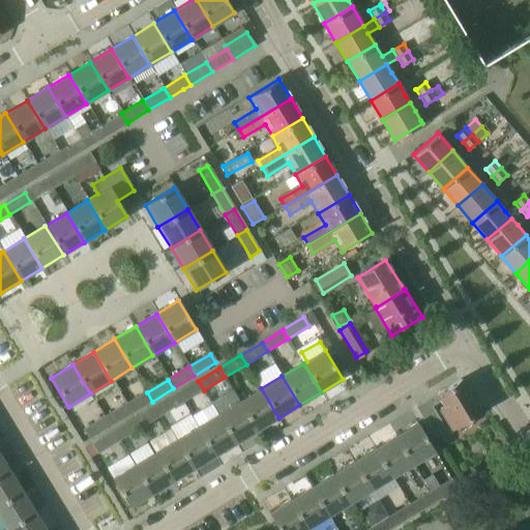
[(452,431),(480,413),(461,380),(416,407),(435,437),(445,431),(432,407),(441,401),(445,407),(440,410),(452,431)]
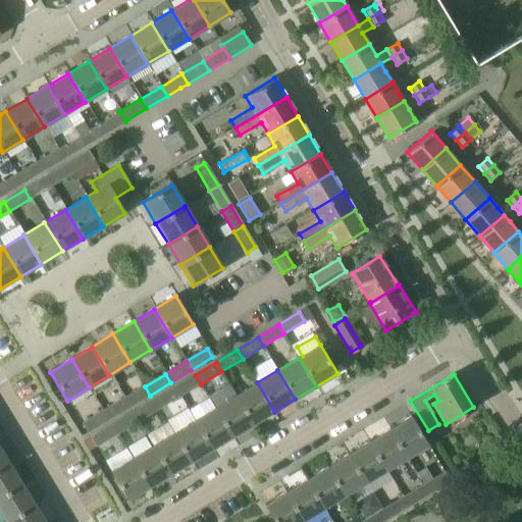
[(195,375),(174,387),(179,397),(201,384),(195,375)]
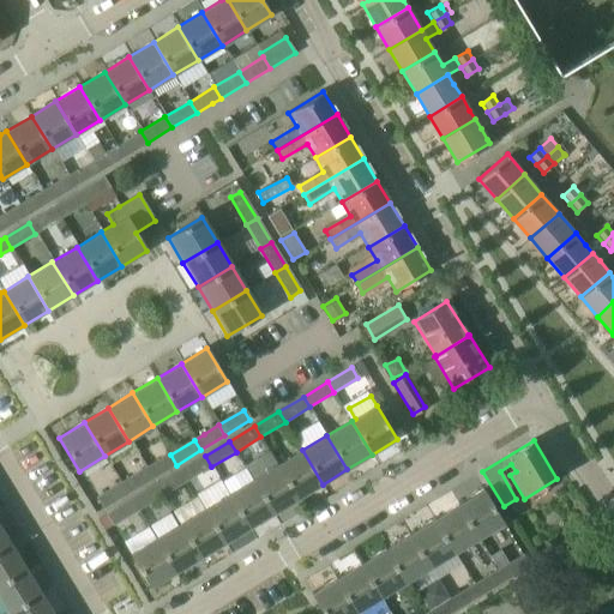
[(298,499),(323,485),(302,450),(277,465),(298,499)]
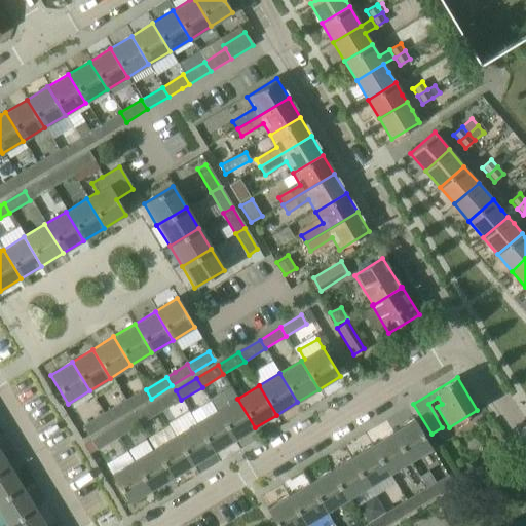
[(231,388),(211,401),(217,411),(234,440),(255,427),(237,399),(231,388)]
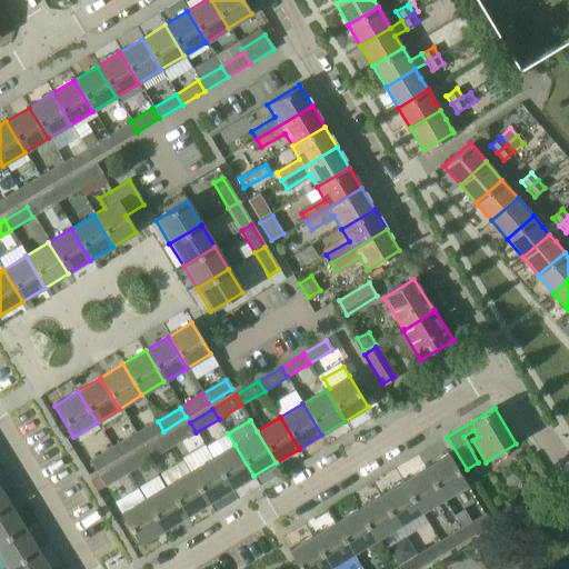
[(158,421),(135,436),(141,445),(163,431),(158,421)]
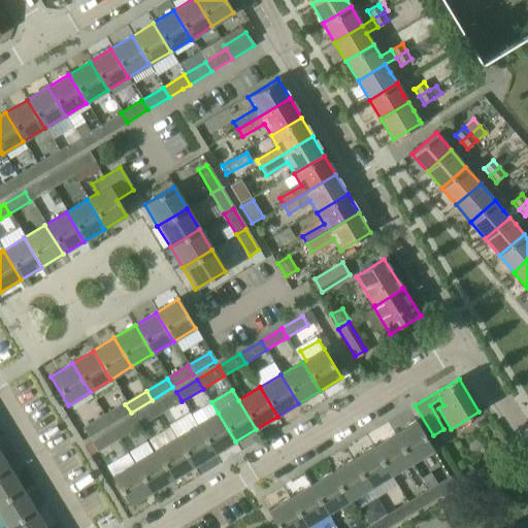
[(176,392),(156,405),(161,415),(182,401),(176,392)]
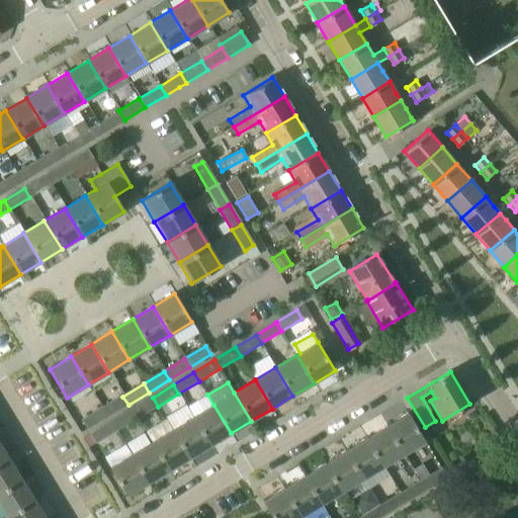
[(122,397),(102,409),(107,418),(128,405),(122,397)]
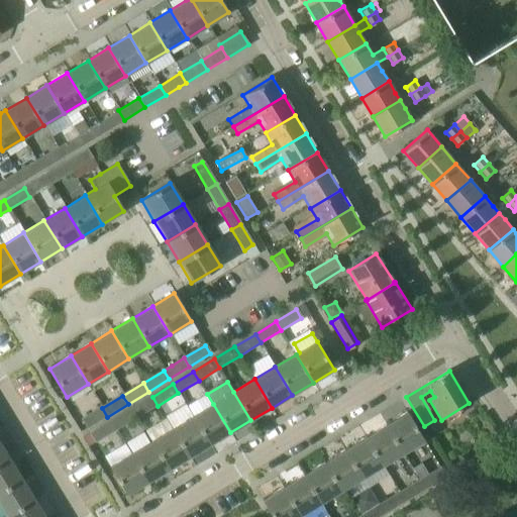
[(152,397),(131,409),(137,418),(158,406),(152,397)]
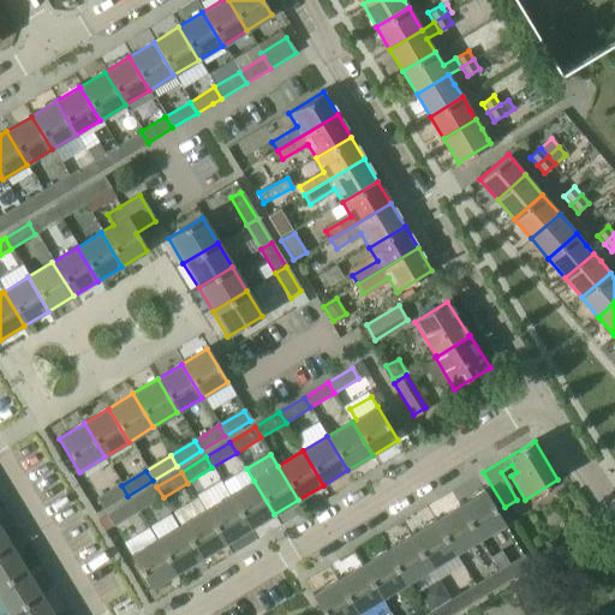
[(249,530),(274,514),(254,481),(230,496),(249,530)]
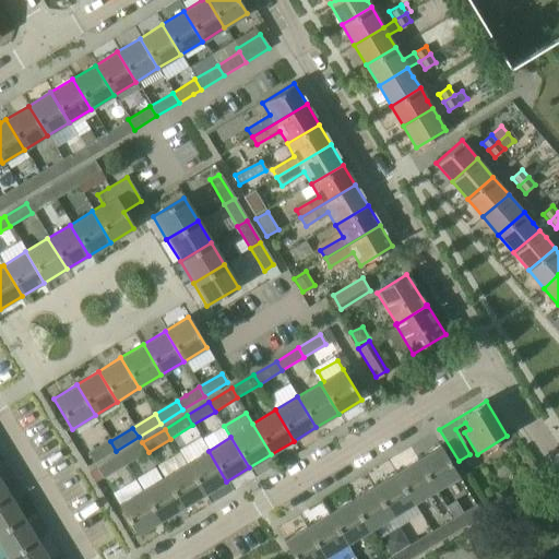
[(116,451),(110,441),(87,455),(93,465),(116,451)]
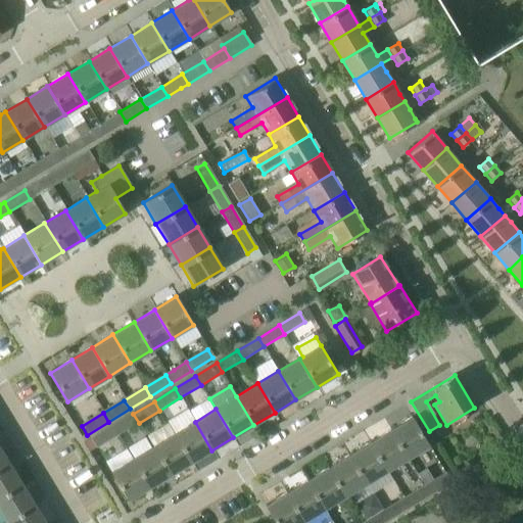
[(133,414),(112,427),(117,435),(139,423),(133,414)]
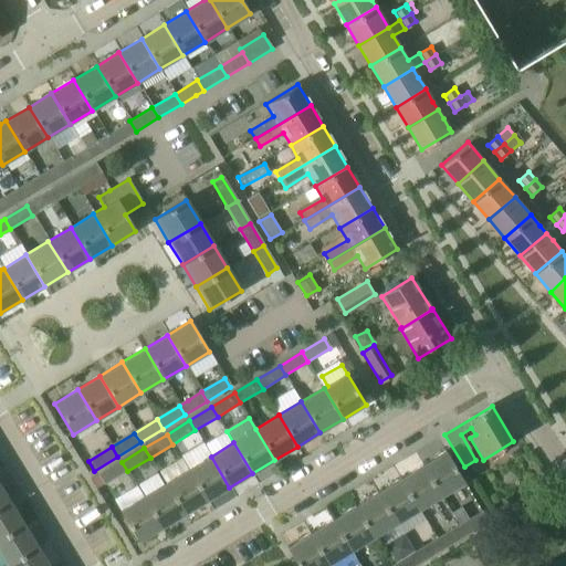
[(446,452),(422,465),(441,496),(464,483),(446,452)]
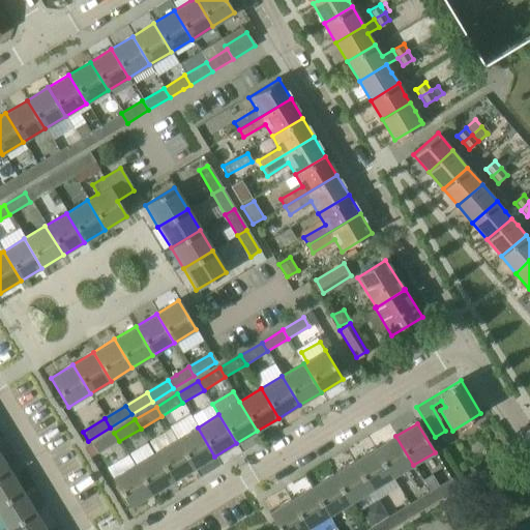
[(198,428),(176,440),(194,469),(214,457),(198,428)]
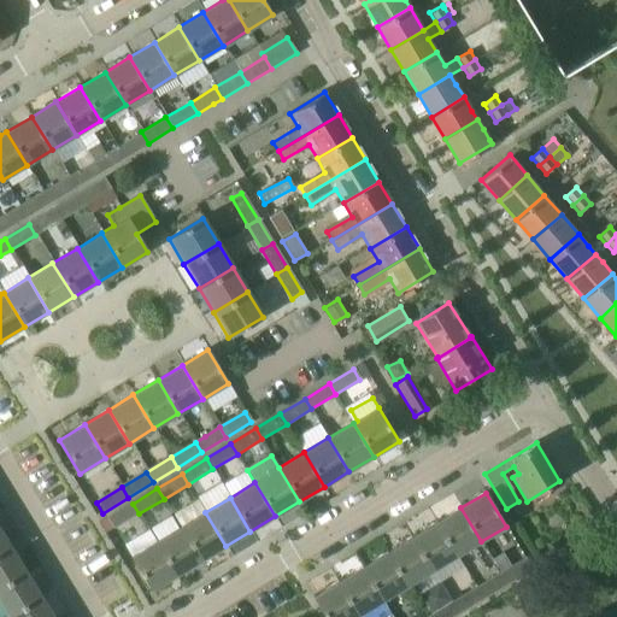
[(139,513),(133,504),(107,518),(113,529),(139,513)]
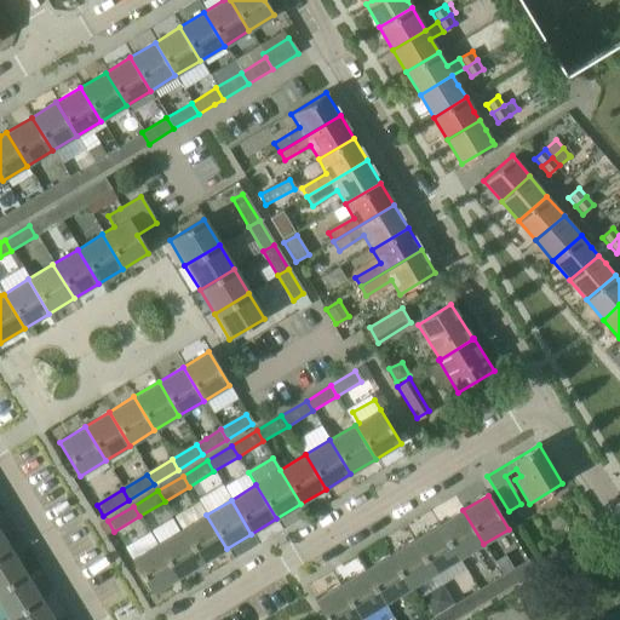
[(463,510),(437,526),(459,560),(483,544),(463,510)]
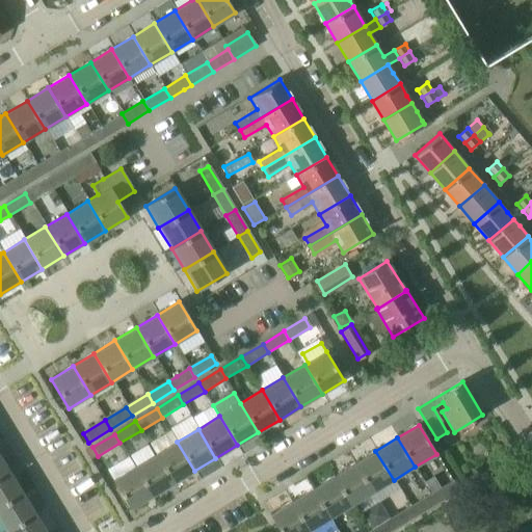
[(177,442),(156,454),(174,483),(194,471),(177,442)]
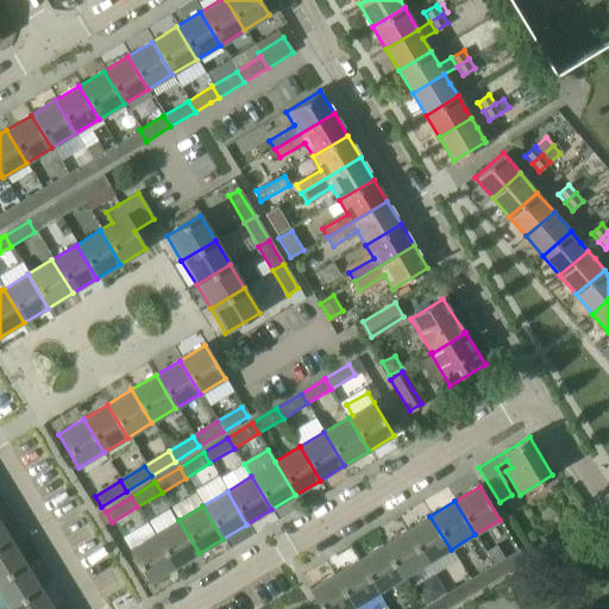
[(429,516),(406,531),(426,564),(451,550),(429,516)]
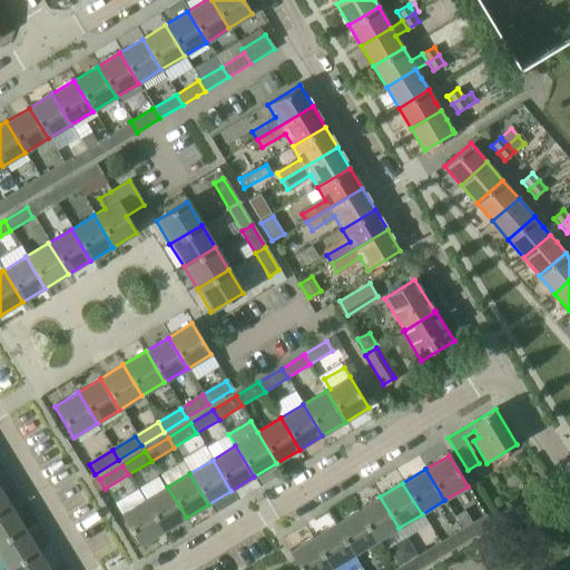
[(167,487),(144,501),(163,532),(186,518),(167,487)]
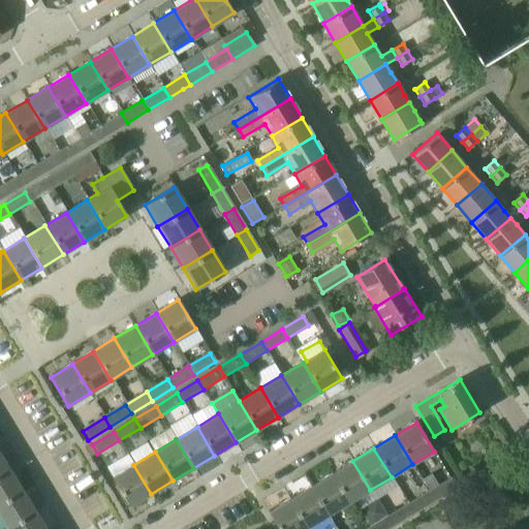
[(0,474),(9,469),(0,453),(0,474)]
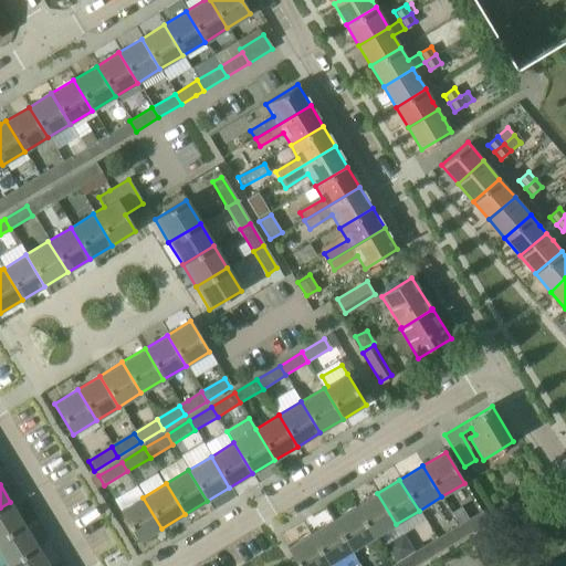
[(377,493),(355,506),(374,538),(385,531),(396,524),(377,493)]
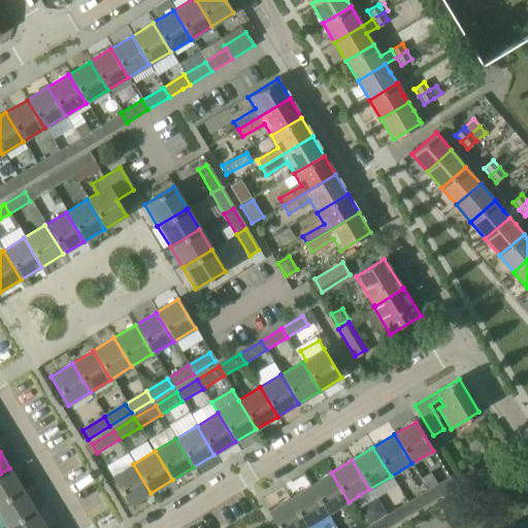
[(151,493),(133,464),(111,476),(129,505),(151,493)]
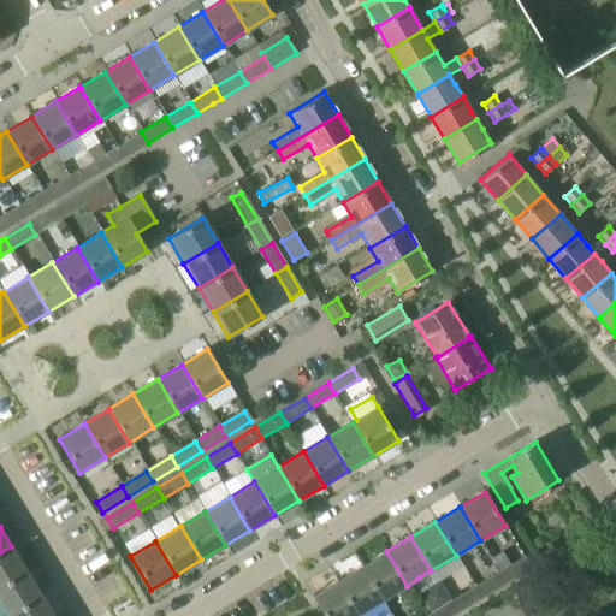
[(0,552),(0,586),(27,570),(11,546),(0,552)]
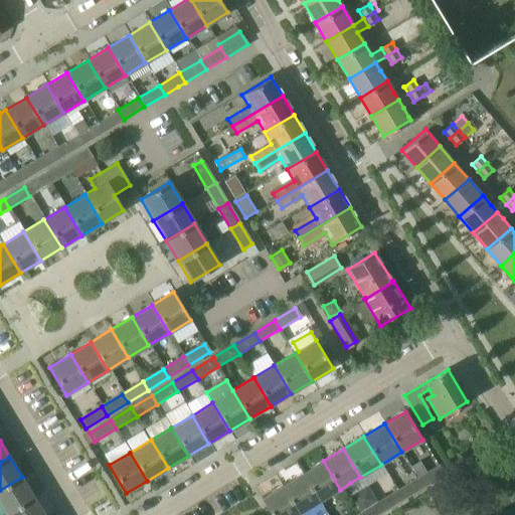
[(323,461),(303,474),(320,502),(340,490),(323,461)]
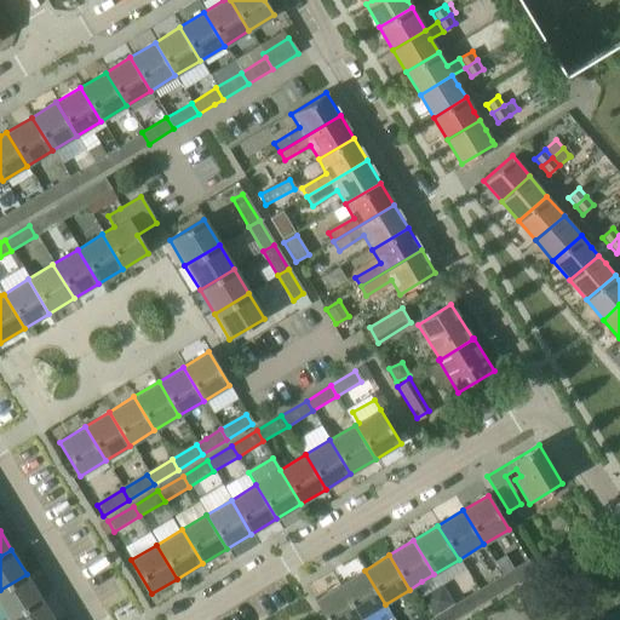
[(528,561),(503,577),(510,589),(535,573),(528,561)]
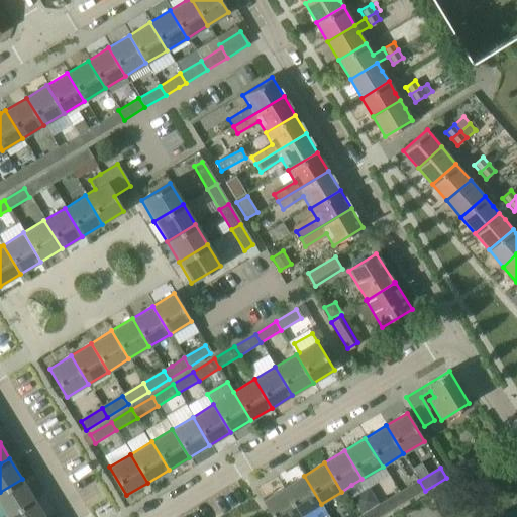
[(304,476),(283,488),(301,516),(321,504),(304,476)]
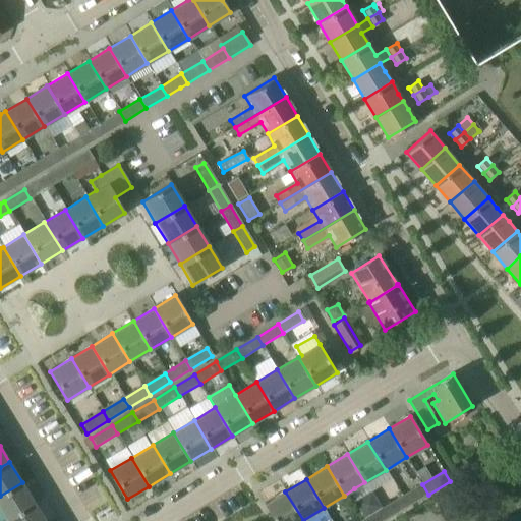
[(0,496),(0,509),(6,520),(35,503),(22,482),(0,496)]
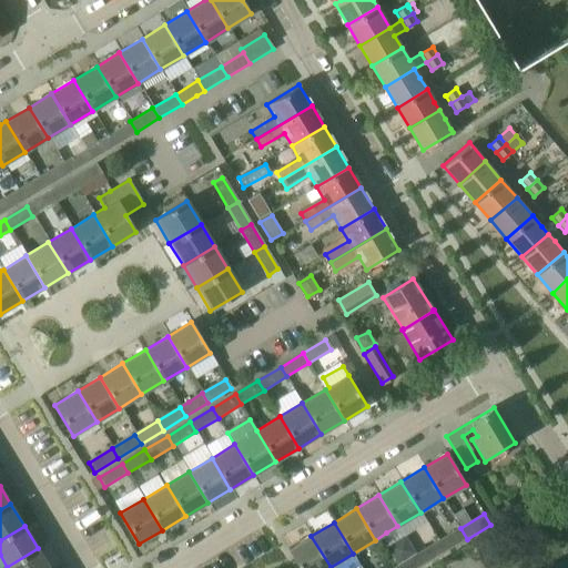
[(460,528),(438,541),(445,553),(467,539),(460,528)]
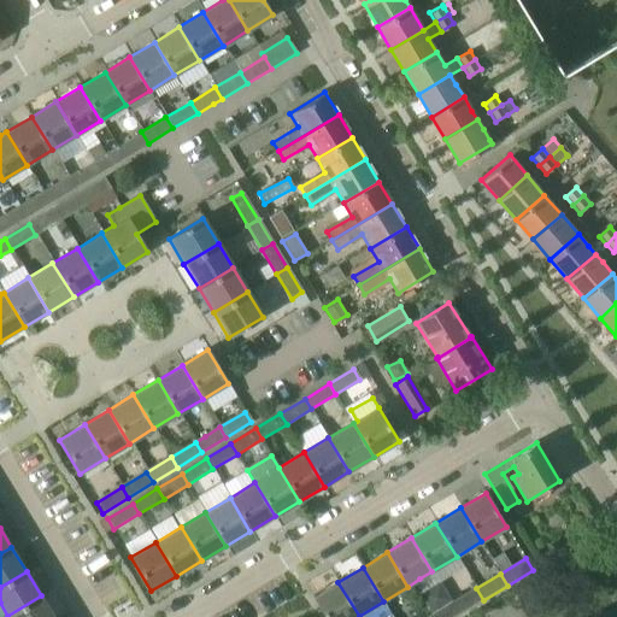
[(338,582),(313,598),(324,616),(357,616),(359,616),(338,582)]
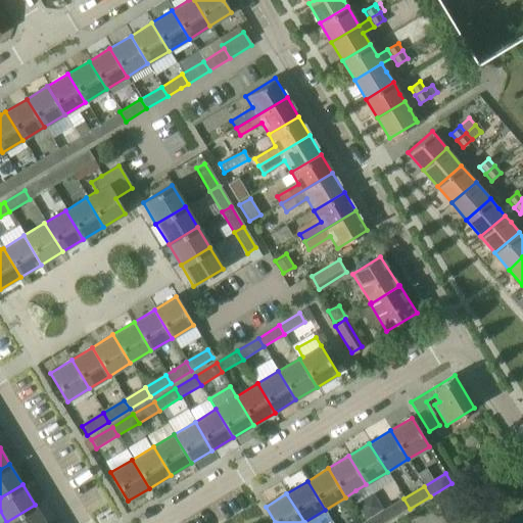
[(362,501),(355,504),(366,520),(383,510),(373,493),(372,493),(362,501)]
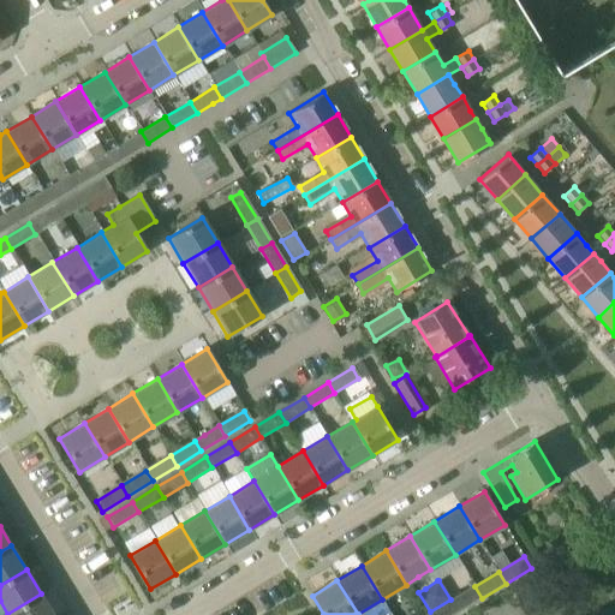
[(475,586),(451,602),(458,613),(482,598),(475,586)]
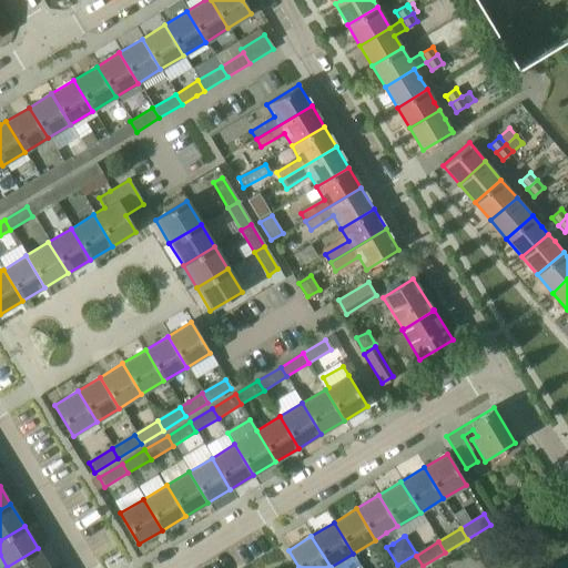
[(7,567),(49,567),(38,548),(7,567)]
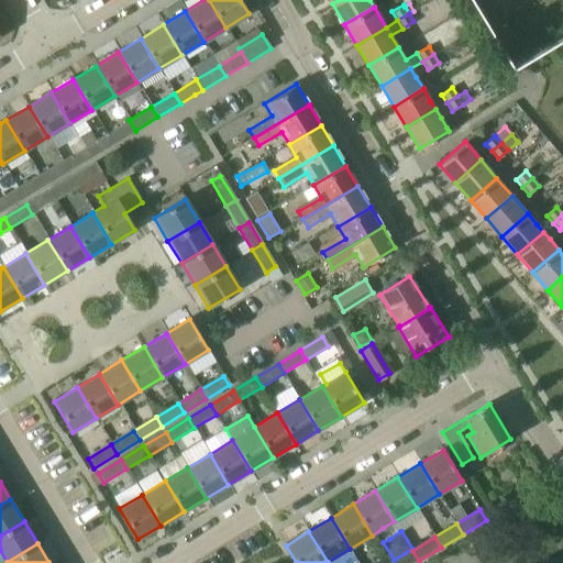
[(412,551),(392,562),(415,562),(419,561),(412,551)]
